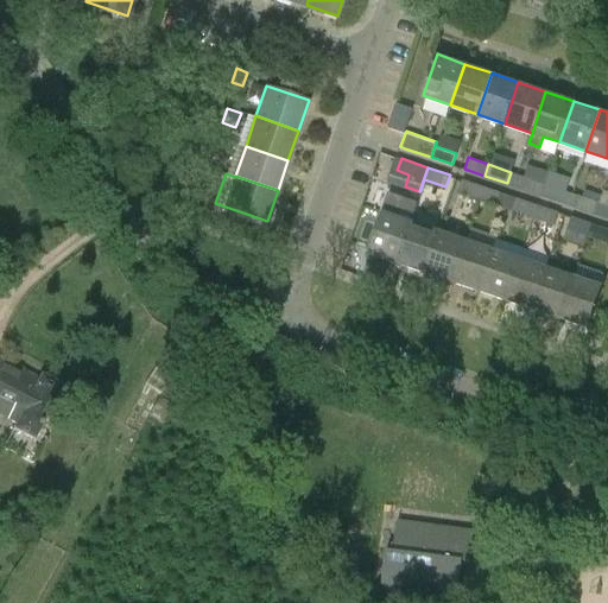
[(543,183),(524,176),(519,188),(539,195),(543,183)]
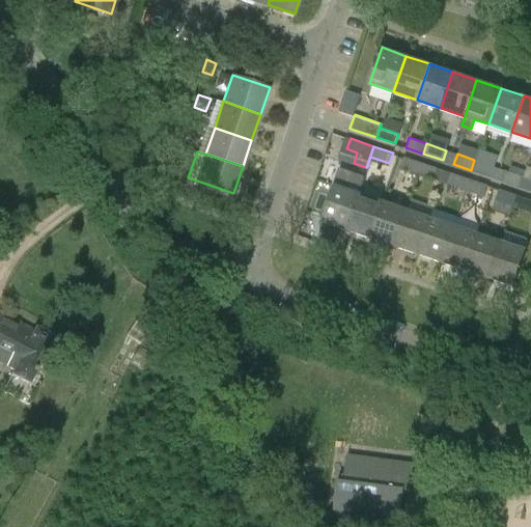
[(420,162),(403,157),(400,167),(416,172),(420,162)]
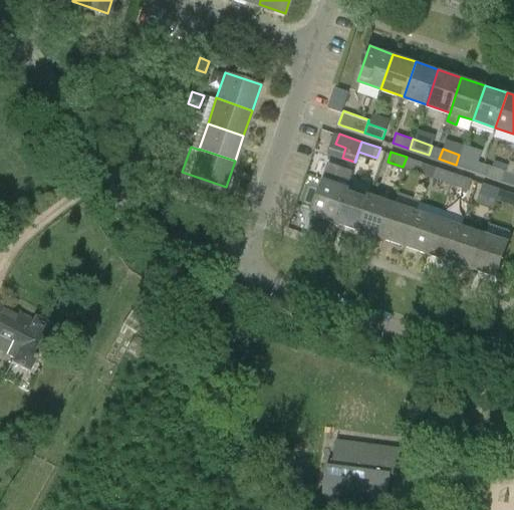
[(459,155),(456,165),(475,171),(478,161),(459,155)]
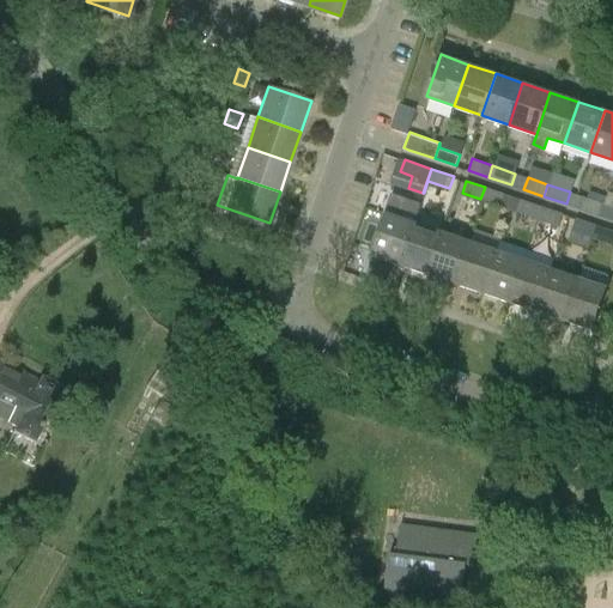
[(485,187),(480,199),(508,208),(513,196),(485,187)]
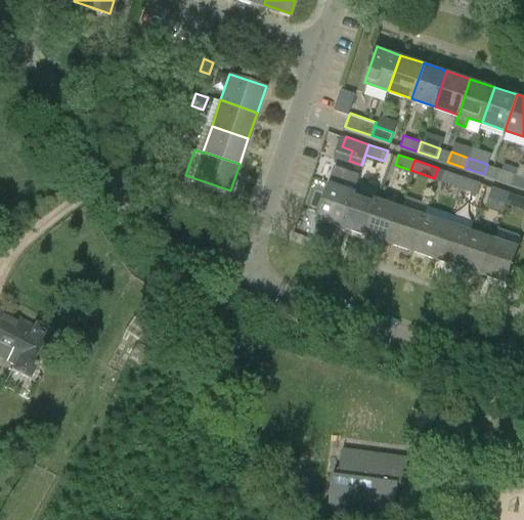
[(438,168),(434,178),(457,186),(462,176),(438,168)]
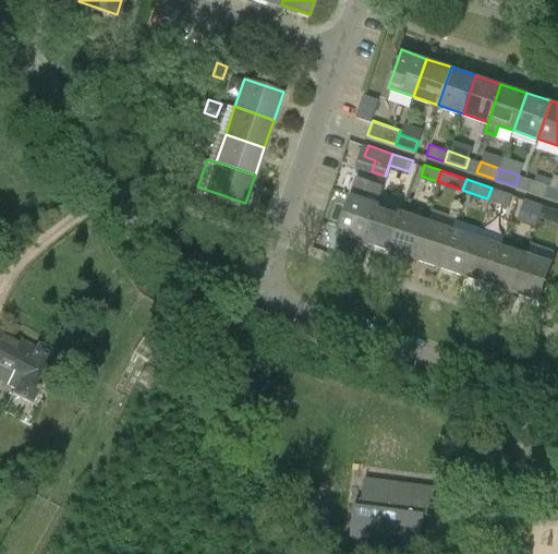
[(548,185),(531,179),(526,190),(544,195),(548,185)]
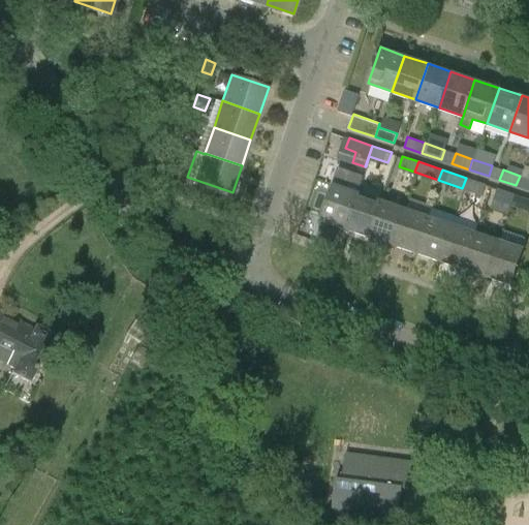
[(528,178),(520,176),(516,185),(528,189),(528,178)]
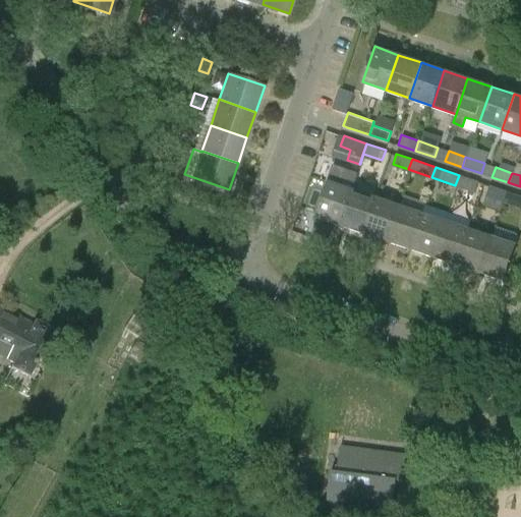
[(455,185),(475,191),(478,181),(459,175),(455,185)]
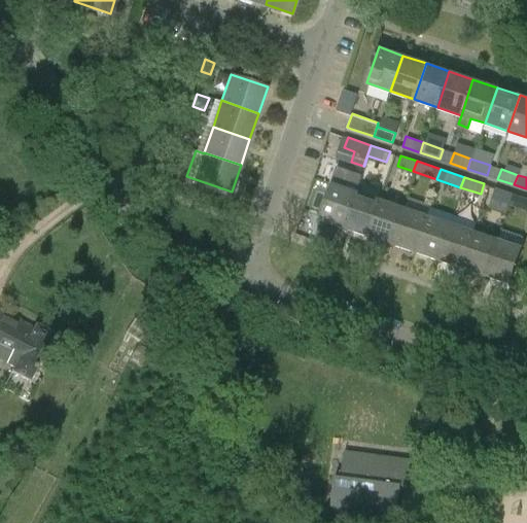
[(320,219),(343,228),(355,192),(331,184),(320,219)]
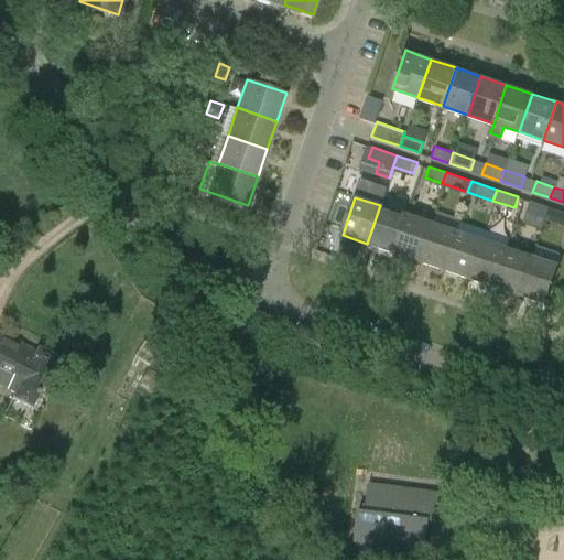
[(546,206),(530,201),(527,212),(543,217),(546,206)]
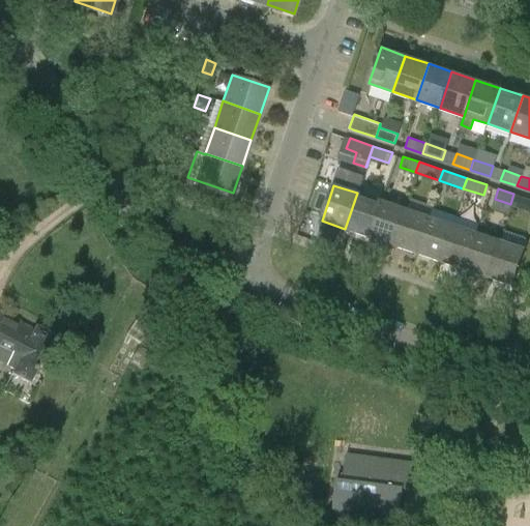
[(357,193),(345,229),(366,236),(379,200),(357,193)]
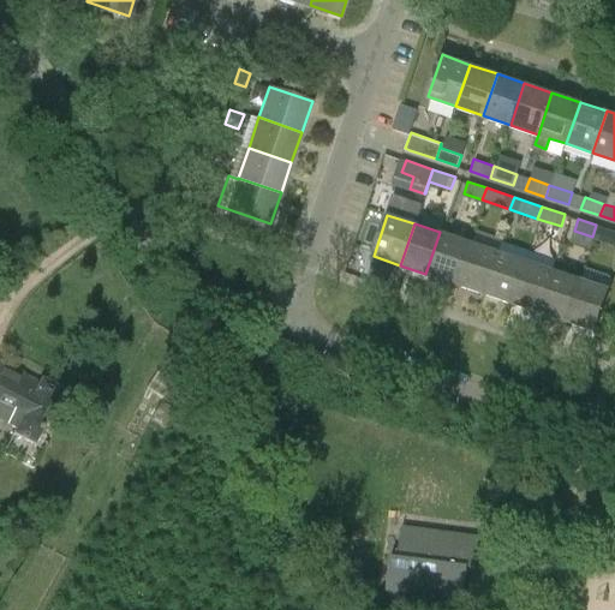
[(614,231),(596,225),(592,237),(614,244),(614,231)]
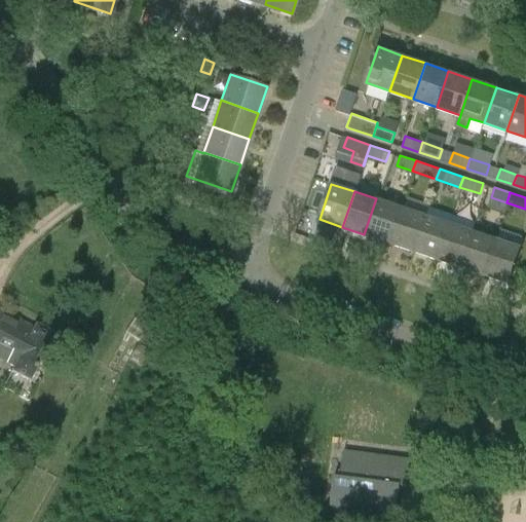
[(389,243),(401,207),(376,198),(364,234),(365,234),(364,237),(376,241),(377,238),(389,243)]
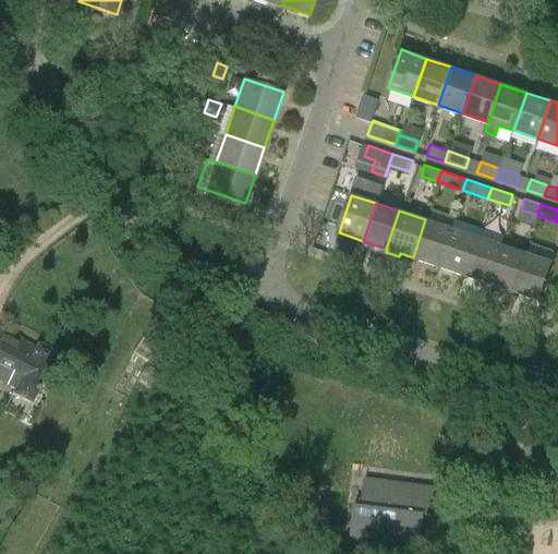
[(437,266),(450,228),(425,219),(413,257),(437,266)]
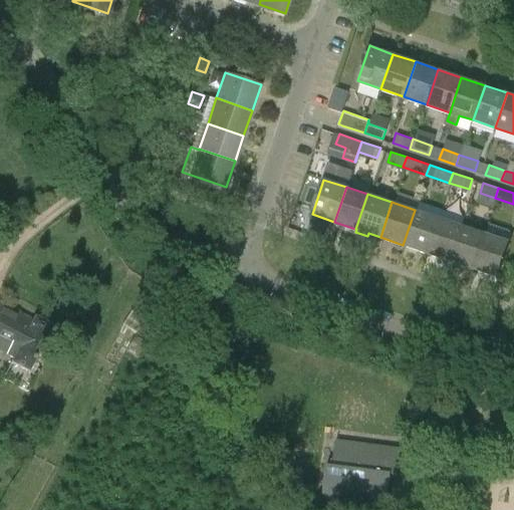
[(415,210),(403,245),(427,252),(438,217),(415,210)]
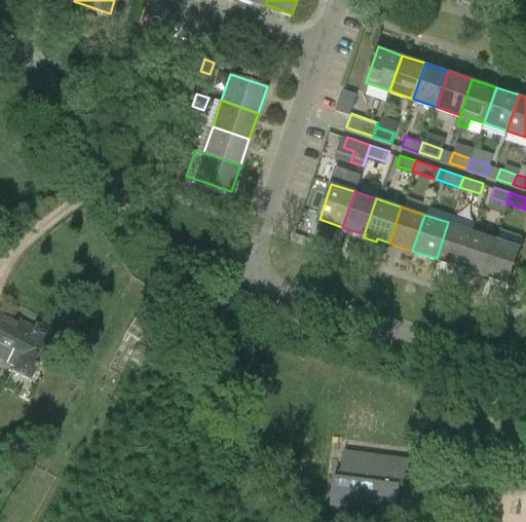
[(448,222),(437,258),(459,266),(472,230),(448,222)]
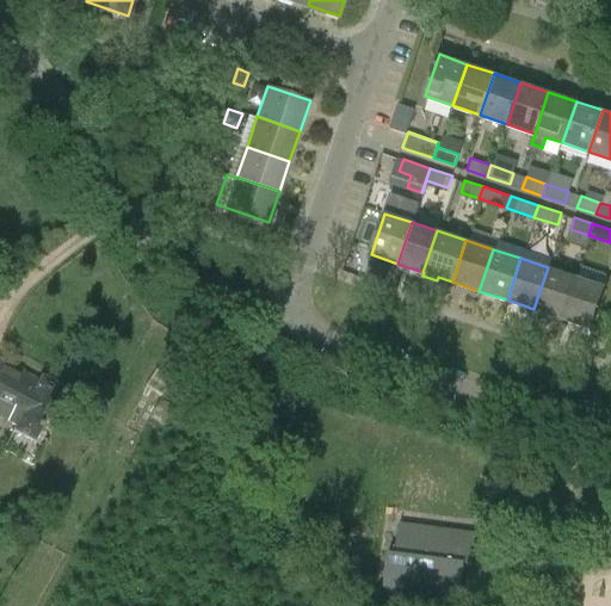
[(561,319),(575,276),(548,267),(534,309),(535,309),(534,313),(548,317),(549,314),(561,319)]
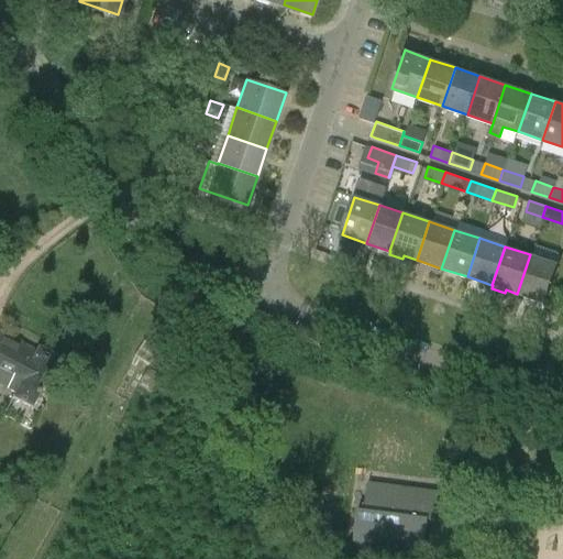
[(556,263),(530,254),(517,294),(543,303),(556,263)]
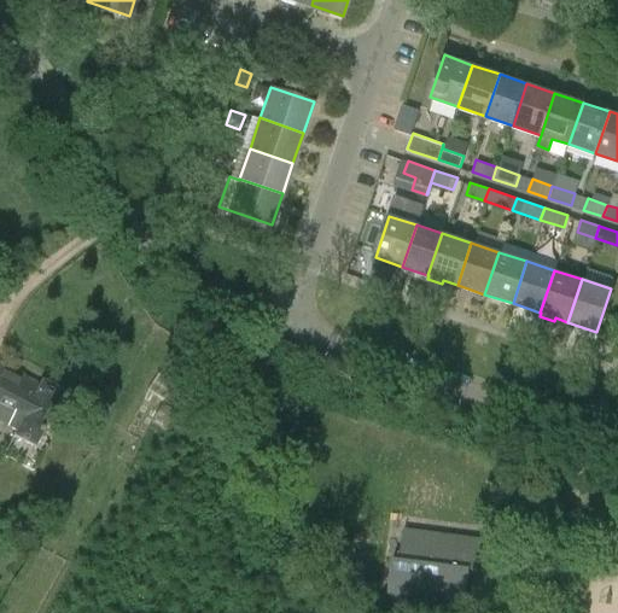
[(15,433),(35,444),(63,391),(41,380),(40,383),(0,362),(0,418),(18,427),(15,433)]
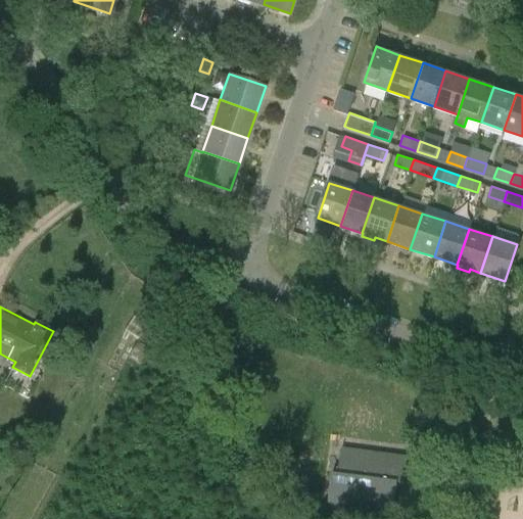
[(338,471),(332,470),(327,509),(392,517),(397,481),(403,482),(408,455),(341,446),(338,471)]
